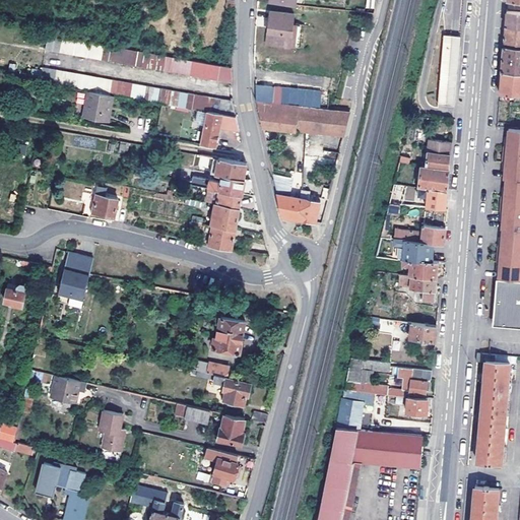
[(225,0),(225,8),(234,9),(234,0),(225,0)]
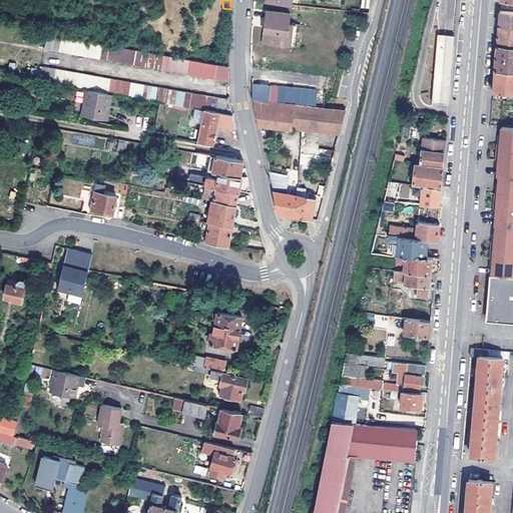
[(268,11),(267,20),(270,21),(269,32),(271,32),(269,45),(288,47),(290,24),(291,14),(268,11)]
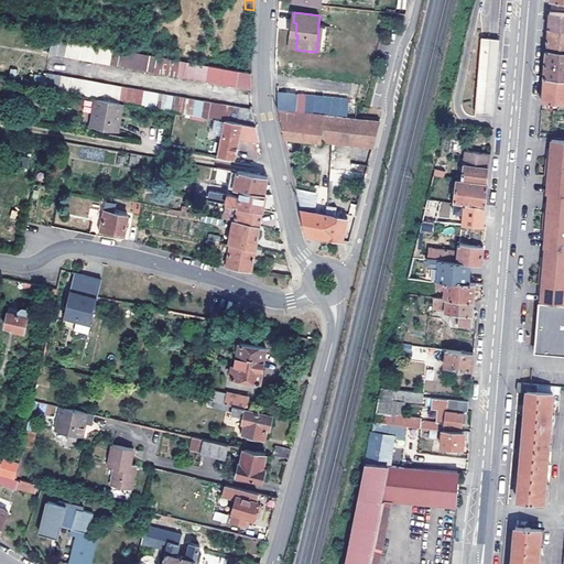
[(550,29),(563,29),(563,12),(552,12),(552,17),(550,29)]
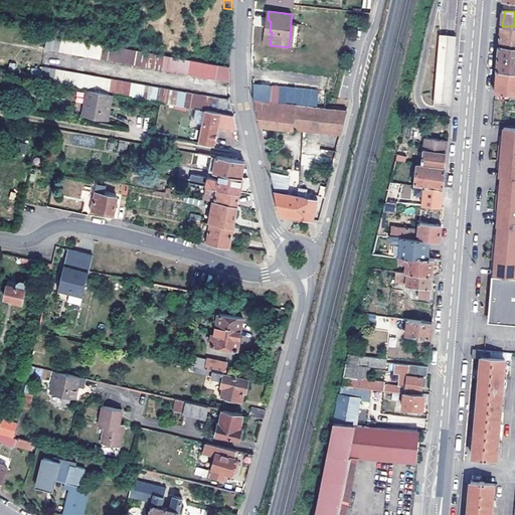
[(502,30),(500,46),(514,46),(514,26),(502,26),(502,30)]
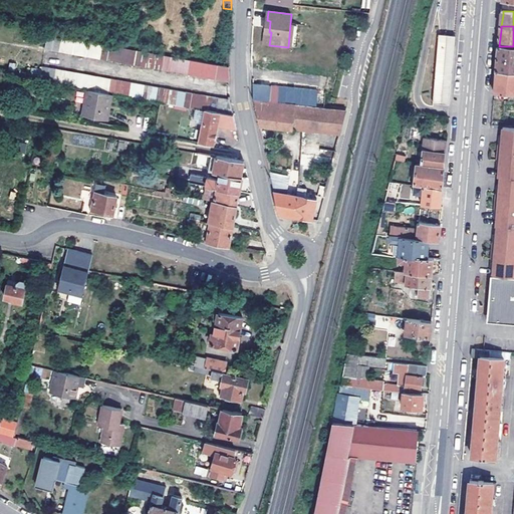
[(229,66),(48,35),(45,49),(229,81),(229,66)]
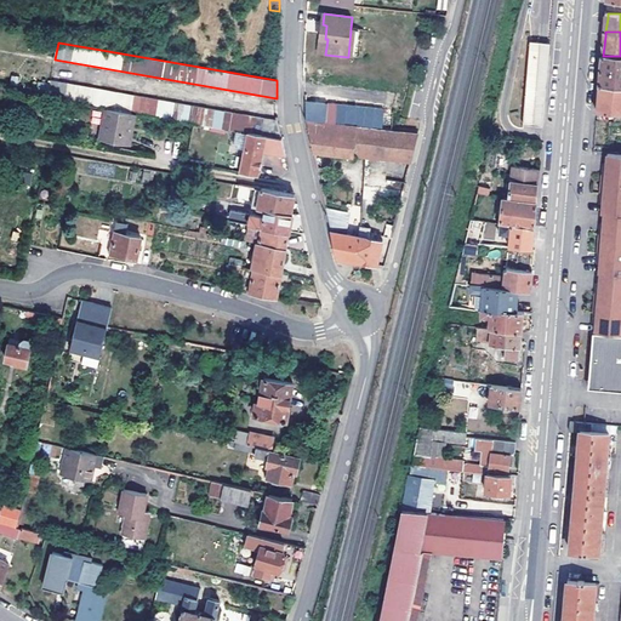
[(542,126),(551,44),(542,43),(534,43),(530,43),(523,125),(535,126),(542,126)]
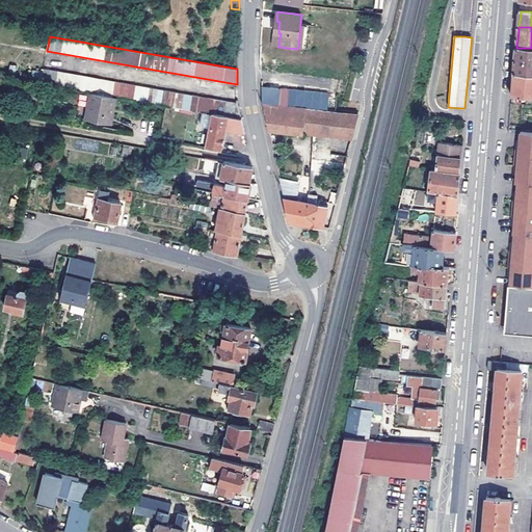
[(531,48),(516,48),(515,60),(513,72),(531,74),(531,48)]
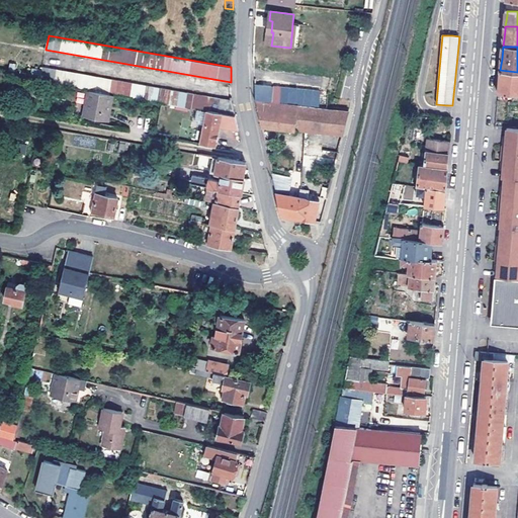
[(112,93),(197,108),(205,109),(219,111),(221,98),(41,68),(39,81),(87,89),(112,93)]
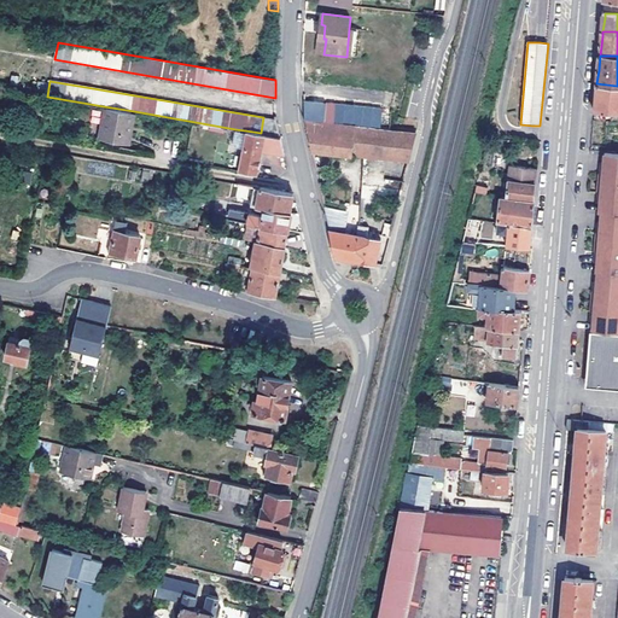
[(617,86),(596,83),(596,88),(594,111),(617,112),(617,86)]
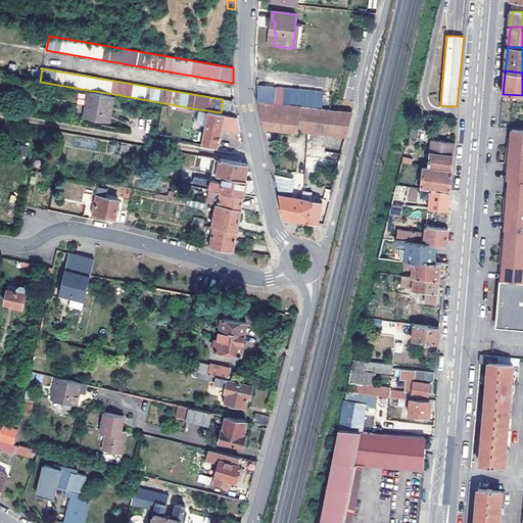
[(330,108),(334,93),(257,84),(257,100),(310,106),(330,108)]
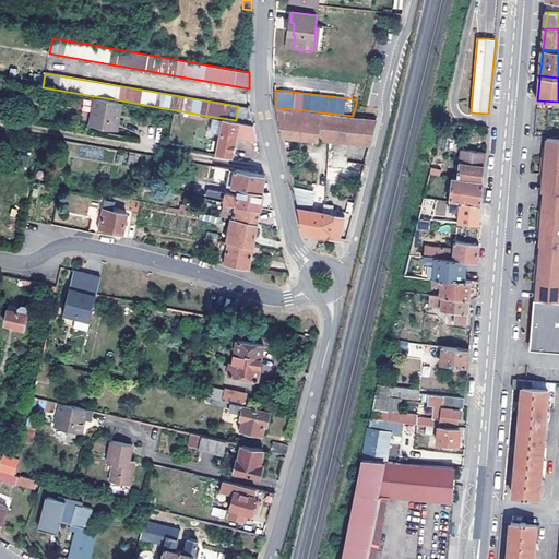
[(118,116),(121,100),(94,96),(90,122),(116,128),(118,116)]
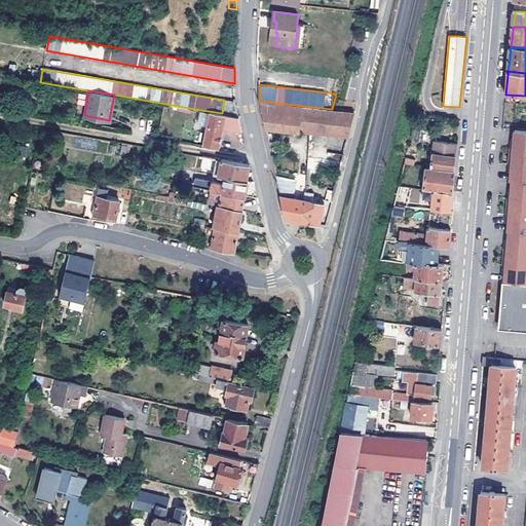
[(298,129),(308,130),(311,107),(259,101),(265,127),(298,132),(298,129)]
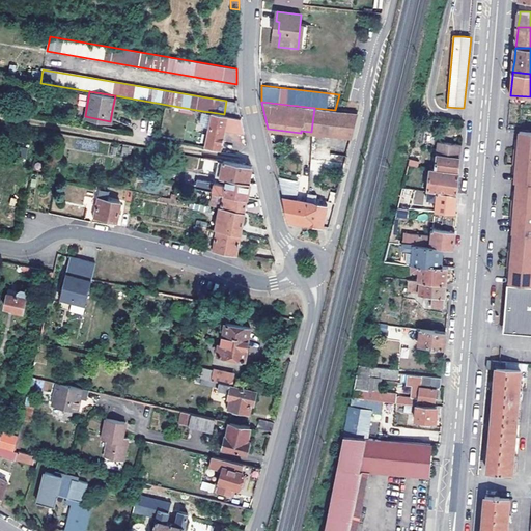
[(227,115),(233,116),(234,104),(227,103),(225,115),(227,115)]
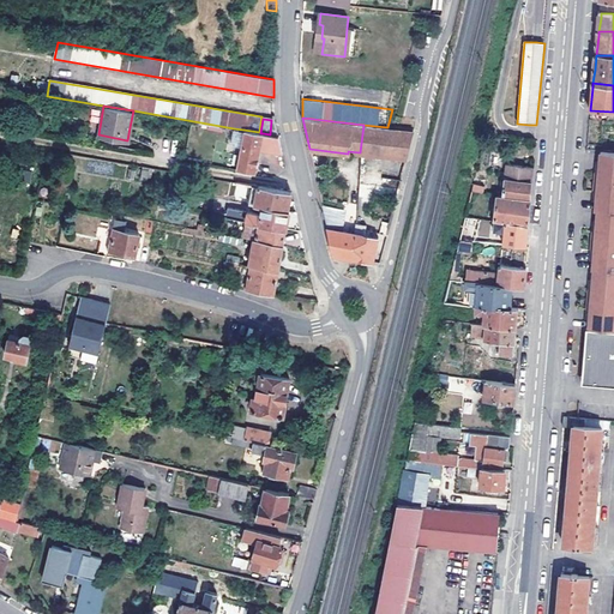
[(387,127),(363,125),(360,152),(407,158),(414,131),(387,127)]
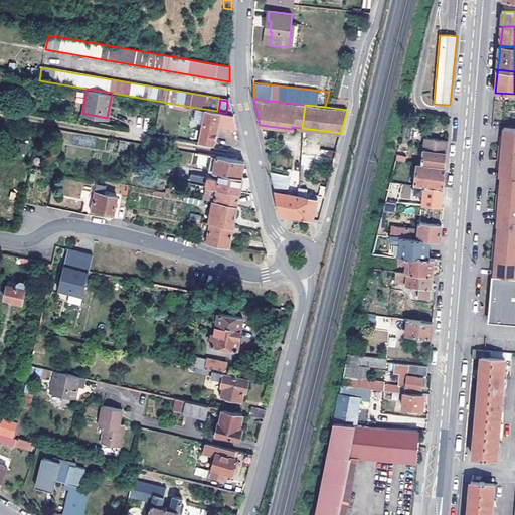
[(204,109),(196,108),(193,120),(202,122),(204,109)]
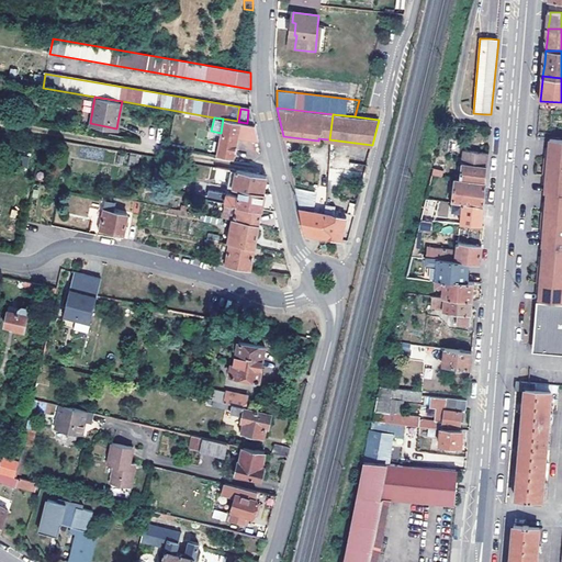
[(217,155),(234,158),(235,154),(238,135),(240,122),(238,122),(237,121),(223,119),(221,133),(217,155)]
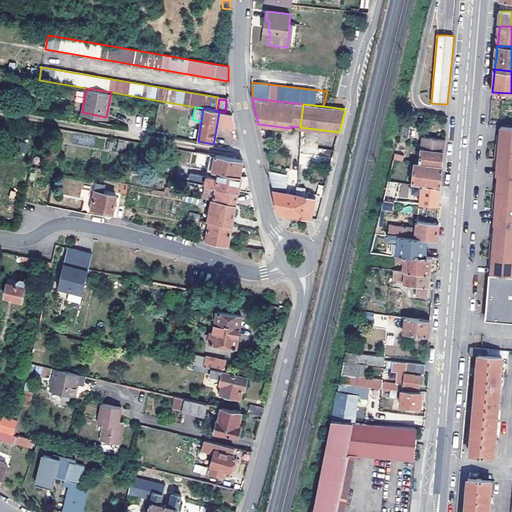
[(219,111),(217,123),(235,127),(232,113),(225,112),(219,111)]
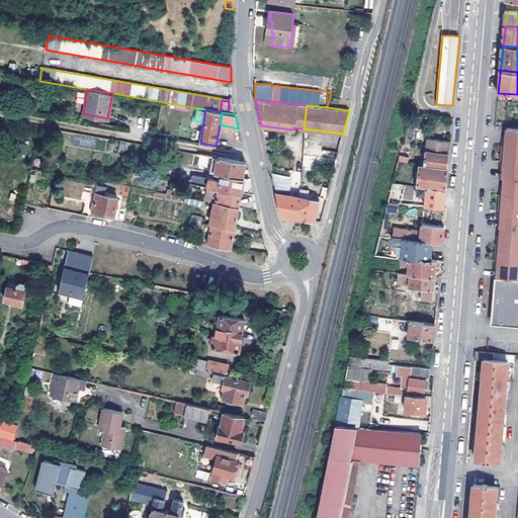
[(502,142),(501,151),(517,152),(517,126),(506,125),(505,134),(504,140),(502,142)]
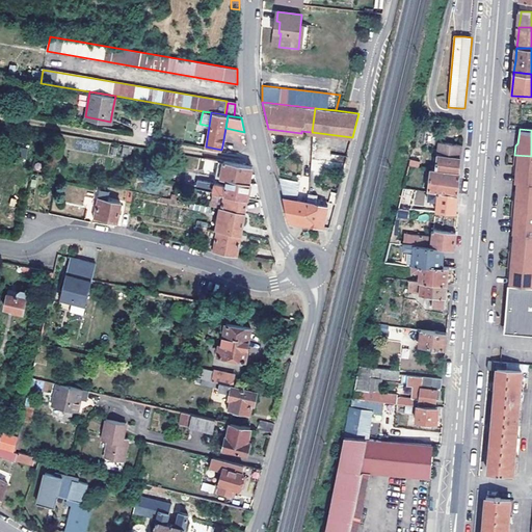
[(459,173),(461,143),(439,139),(435,168),(459,173)]
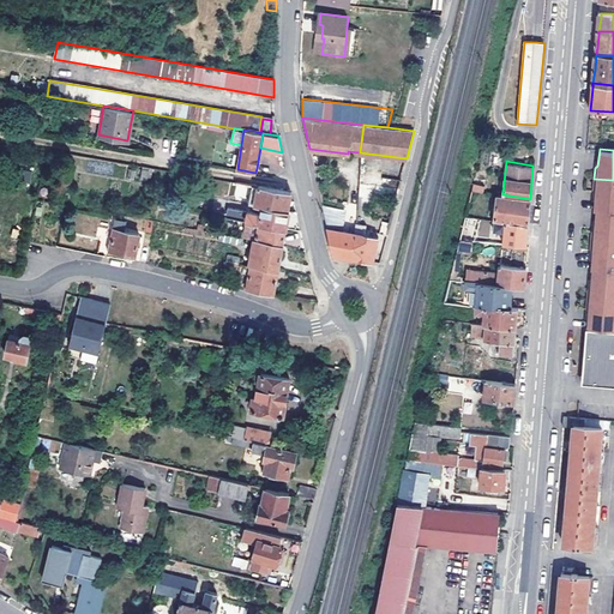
[(492,172),(477,169),(473,188),(487,191),(492,172)]
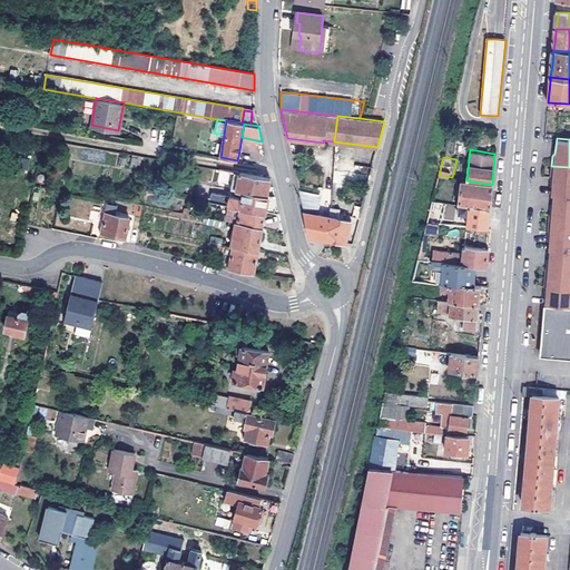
[(569,167),(551,166),(550,176),(552,179),(552,186),(551,194),(553,194),(569,195),(569,167)]
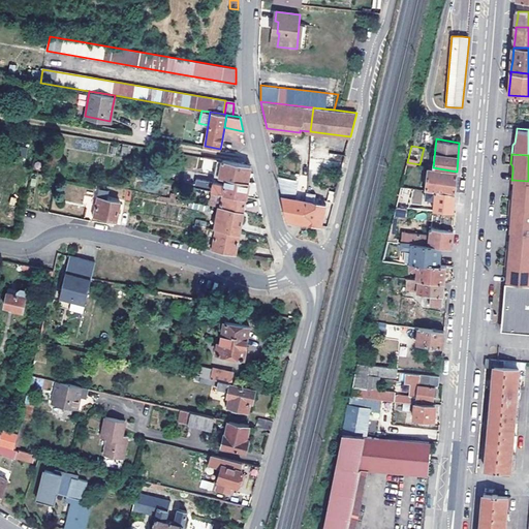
[(251,165),(217,159),(214,176),(225,178),(248,182),(251,165)]
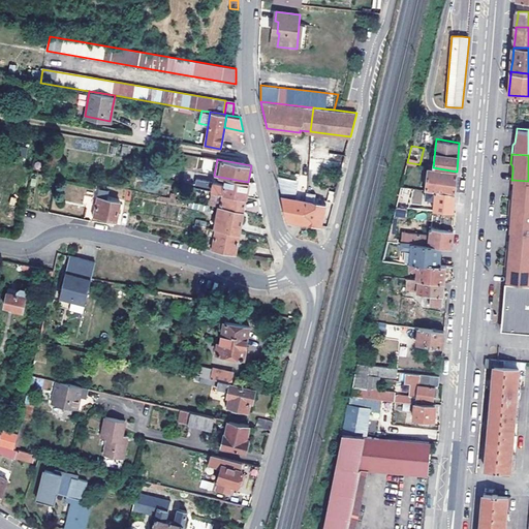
[(456,189),(457,172),(433,167),(429,166),(427,189),(456,193),(456,189)]
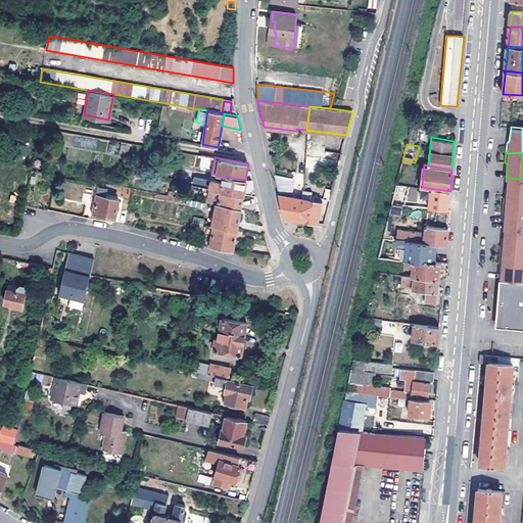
[(284,217),(299,220),(303,199),(291,196),(291,192),(288,191),(290,178),(275,175),(284,217)]
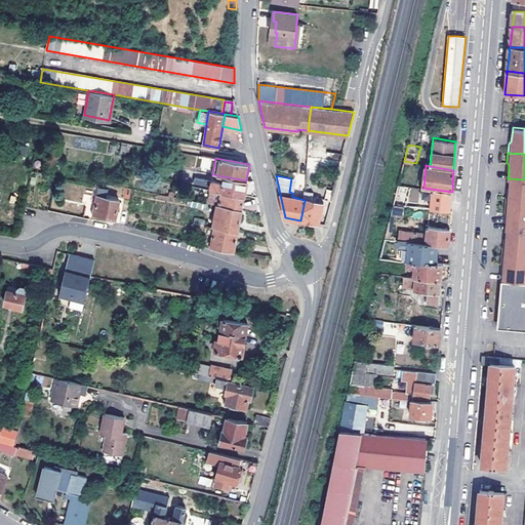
[(190,177),(189,185),(221,191),(244,195),(247,180),(246,180),(224,176),(223,184),(190,177)]
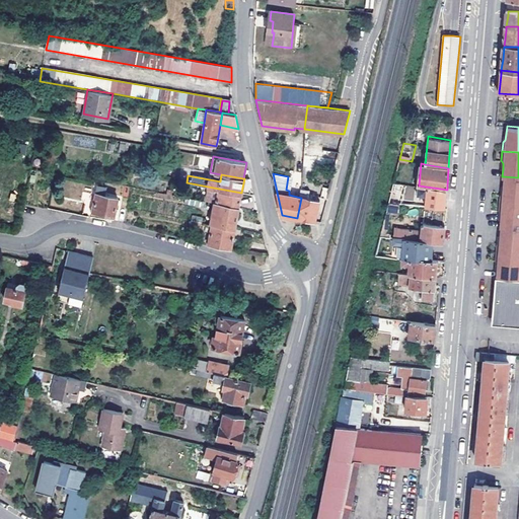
[(501,193),(500,202),(518,203),(518,177),(504,176),(503,183),(503,191),(501,193)]
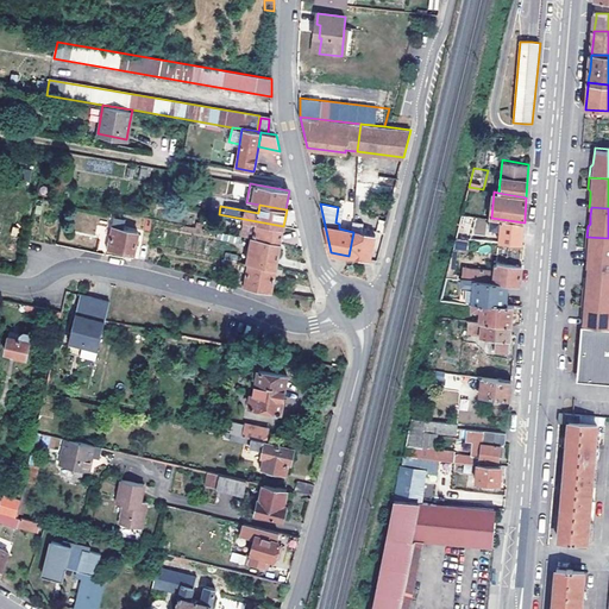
[(471,215),(462,214),(457,236),(464,237),(466,237),(471,215)]
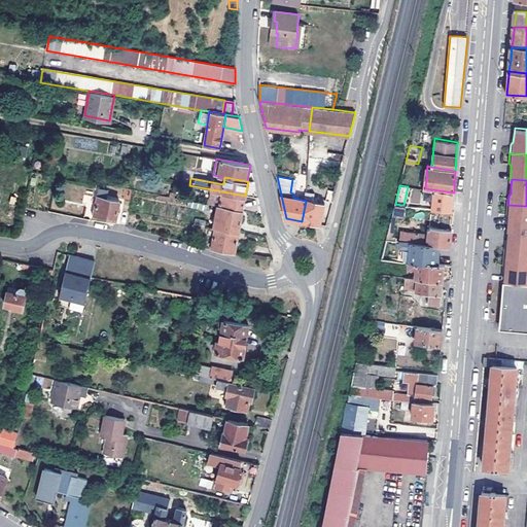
[(99,190),(106,191),(105,199),(107,199),(109,190),(99,188),(99,190)]
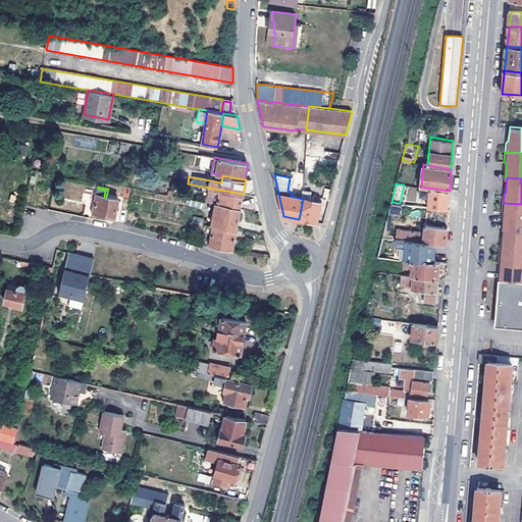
[(450,191),(421,187),(420,196),(429,197),(428,206),(448,209),(448,206),(450,191)]
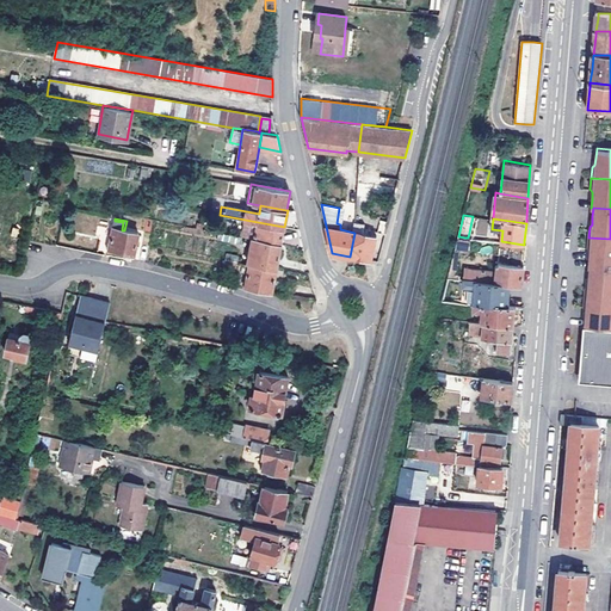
[(139,233),(124,230),(122,230),(123,222),(115,221),(111,242),(110,250),(134,254),(135,250),(139,233)]
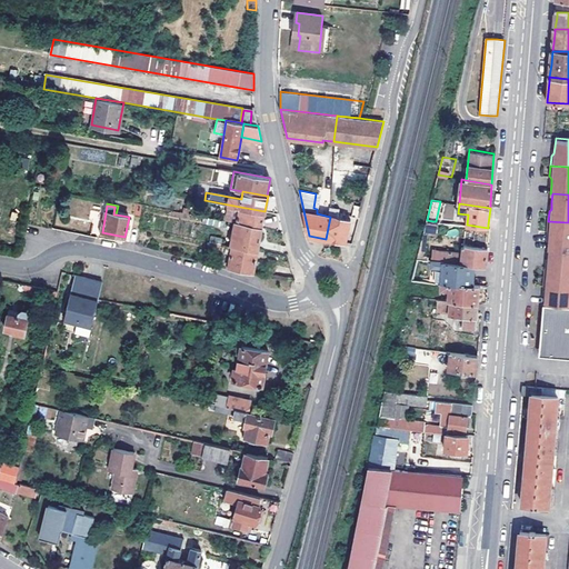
[(240,207),(237,222),(261,227),(265,211),(240,207)]
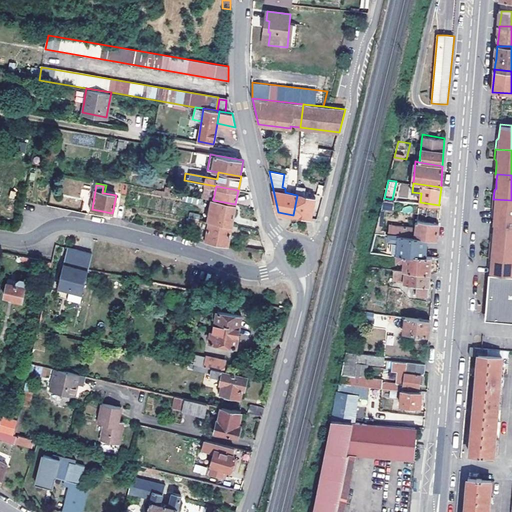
[(203,198),(183,195),(182,201),(202,204),(203,198)]
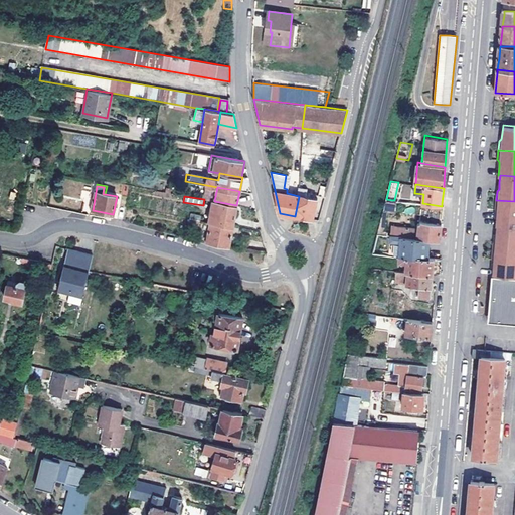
[(317,199),(299,196),(295,216),(313,219),(317,199)]
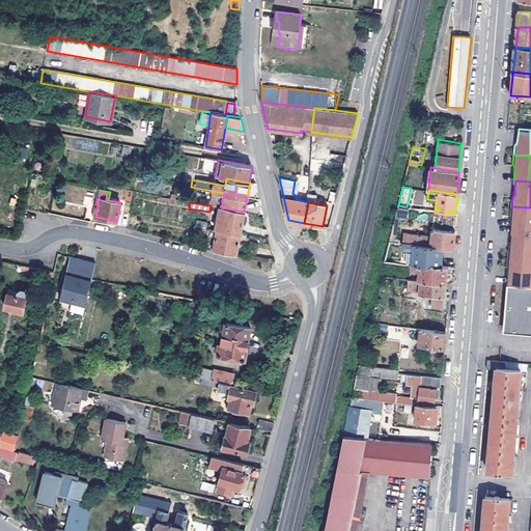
[(407,206),(404,206),(402,229),(417,230),(419,207),(407,206)]
